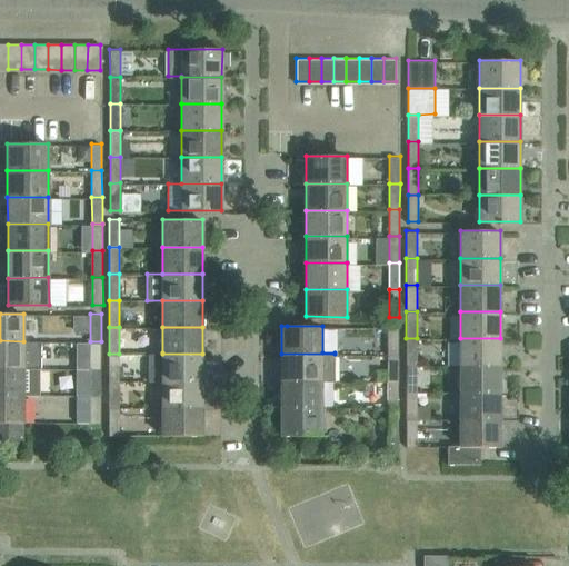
[(398,327),(387,327),(388,354),(398,354),(398,327)]
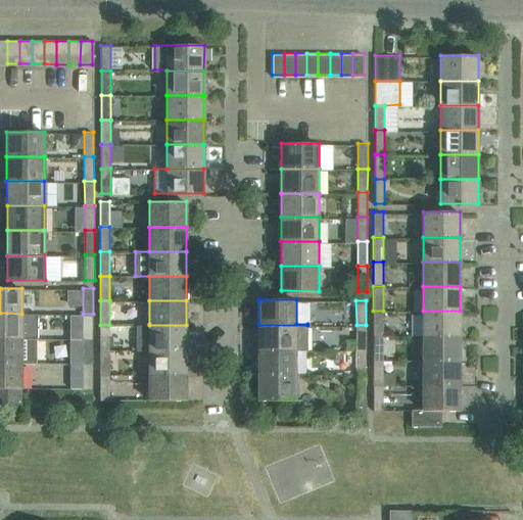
[(383,335),(383,311),(373,311),(373,335),(383,335)]
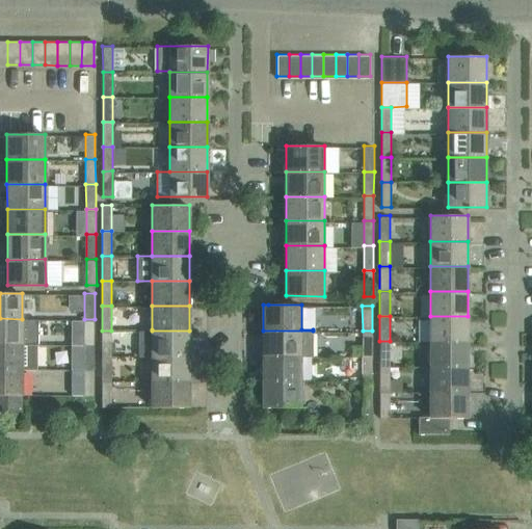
[(468,341),(468,316),(430,316),(429,341),(468,341)]
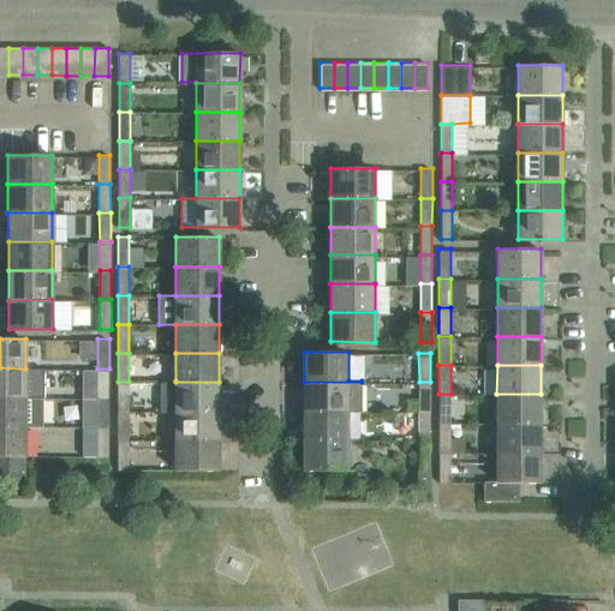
[(0,367),(0,396),(43,397),(43,369),(25,369),(0,367)]
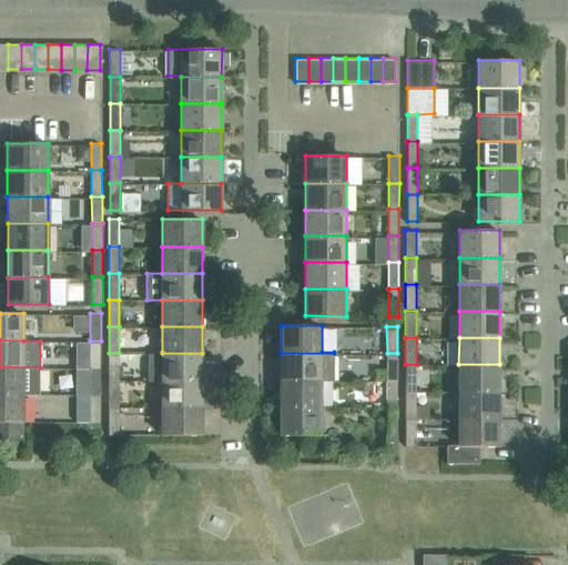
[(101,366),(101,341),(90,341),(90,366),(101,366)]
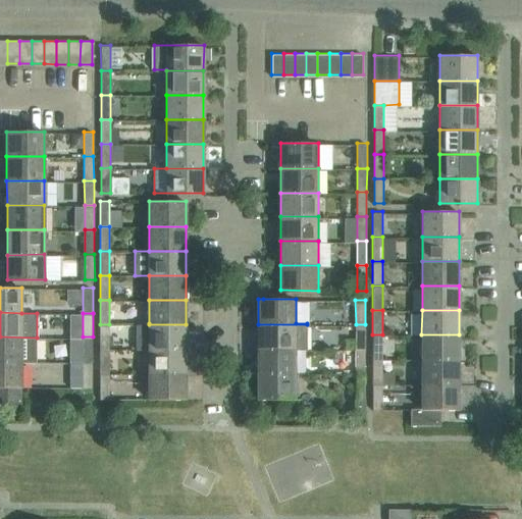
[(186,349),(186,324),(149,324),(149,323),(136,323),(136,349),(149,349),(186,349)]
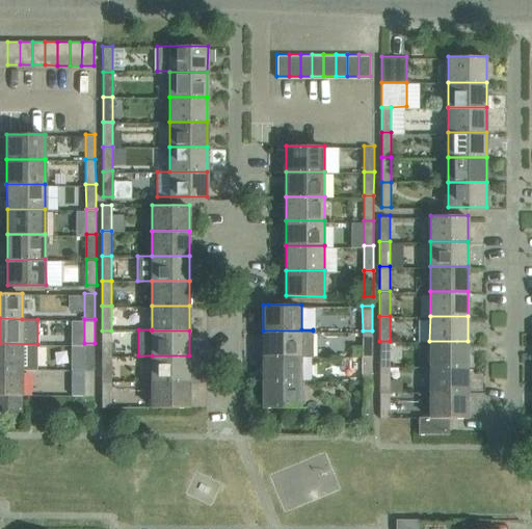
[(111,355),(111,331),(102,331),(102,355),(111,355)]
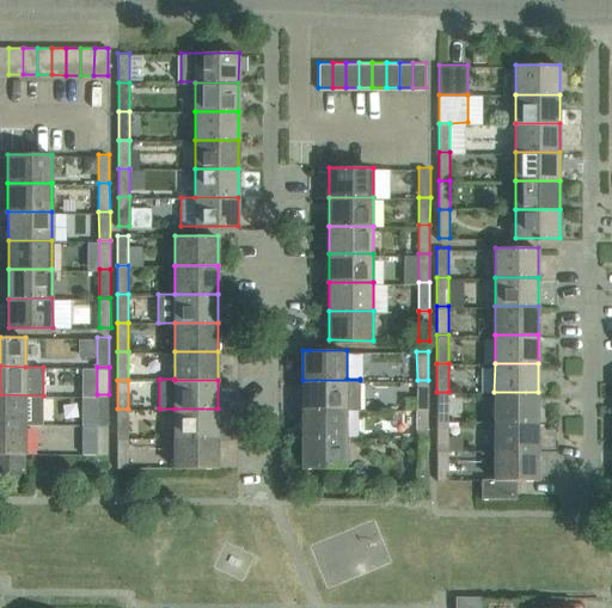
[(360,407),(360,380),(303,380),(303,409),(347,409),(347,407),(360,407)]
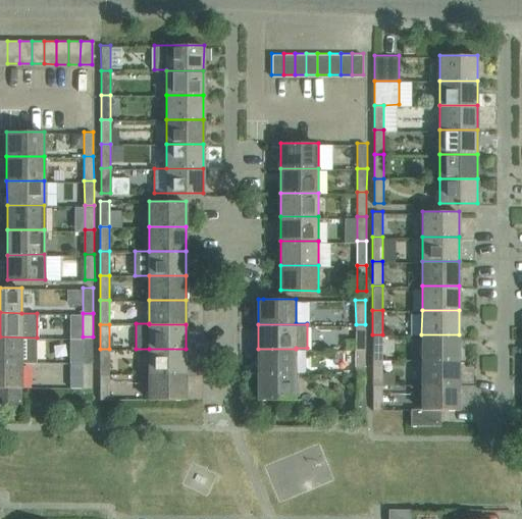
[(365,349),(365,324),(356,324),(356,349),(365,349)]
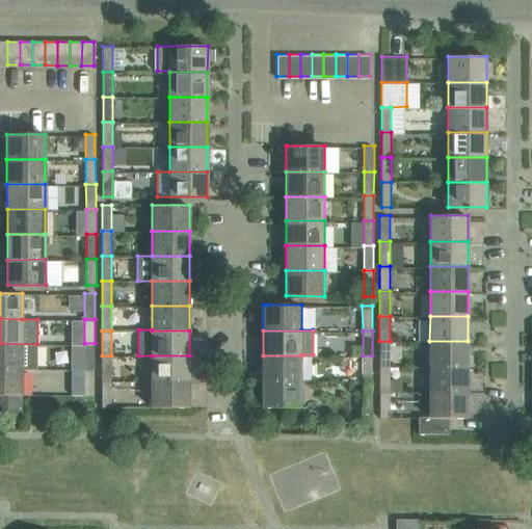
[(390,366),(390,341),(379,341),(379,366),(390,366)]
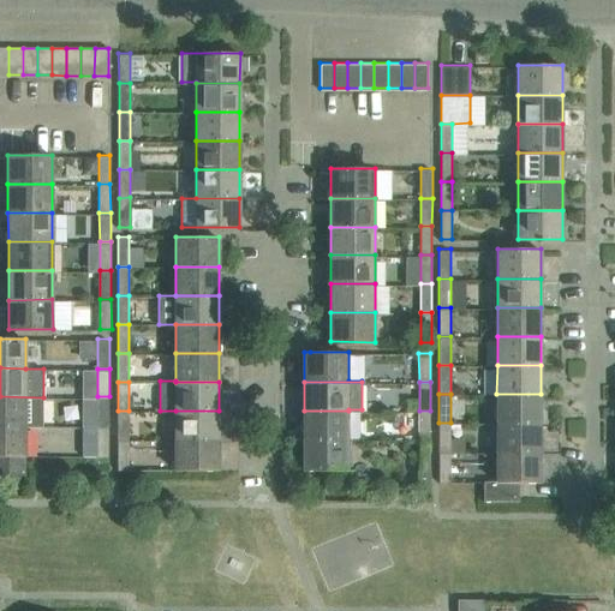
[(541,423),(541,394),(496,394),(496,423),(541,423)]
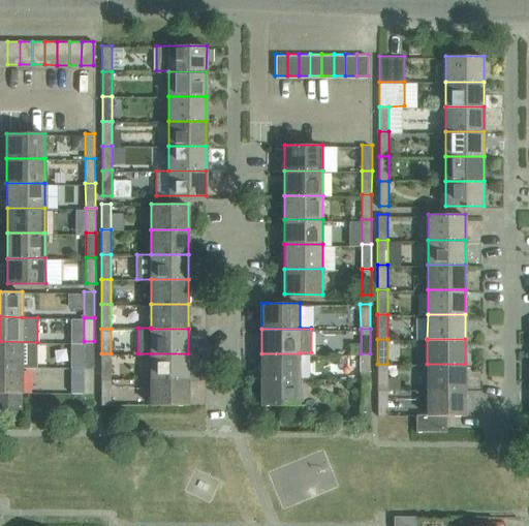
[(0,341),(0,366),(22,366),(37,366),(37,342),(0,341)]
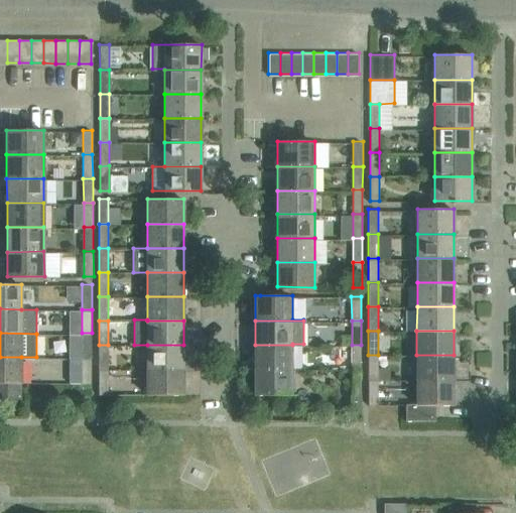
[(92,357),(92,333),(82,333),(82,357),(92,357)]
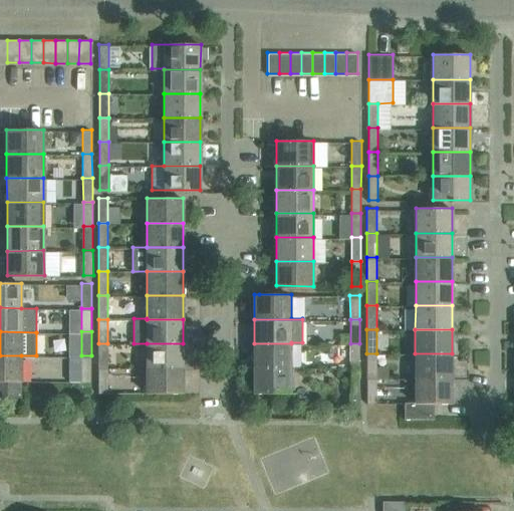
[(107,367),(107,343),(98,343),(98,367),(107,367)]
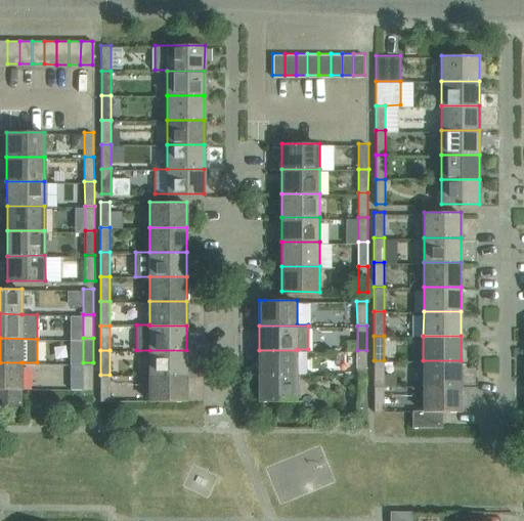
[(186,375),(186,350),(149,350),(149,375),(186,375)]
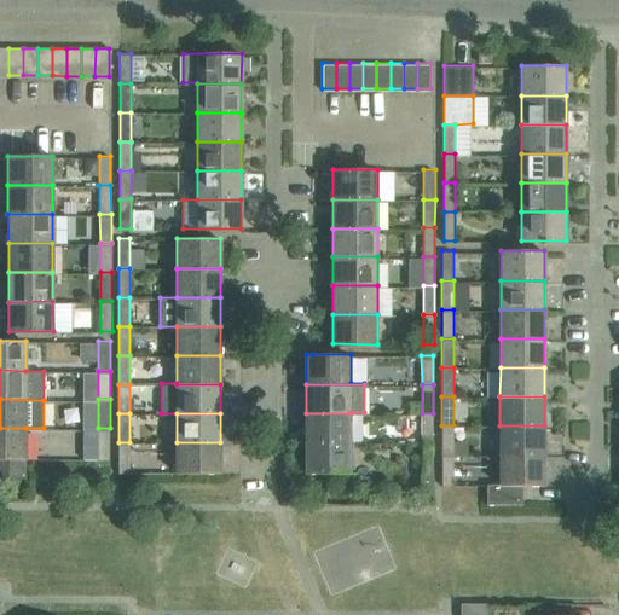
[(351,442),(351,413),(306,413),(306,442),(351,442)]
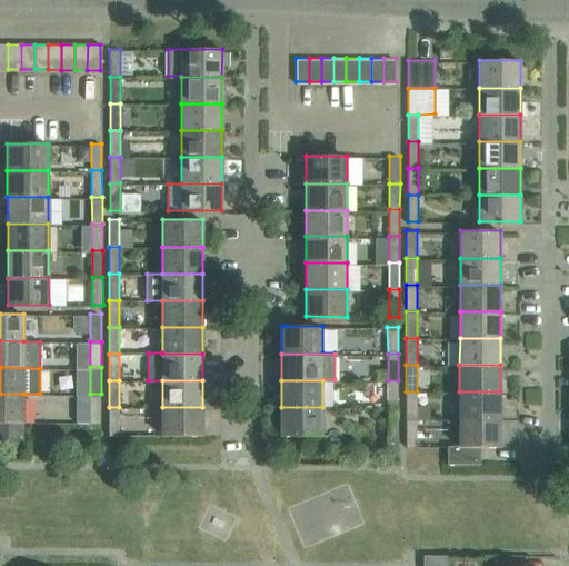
[(398,407),(398,380),(388,380),(388,407),(398,407)]
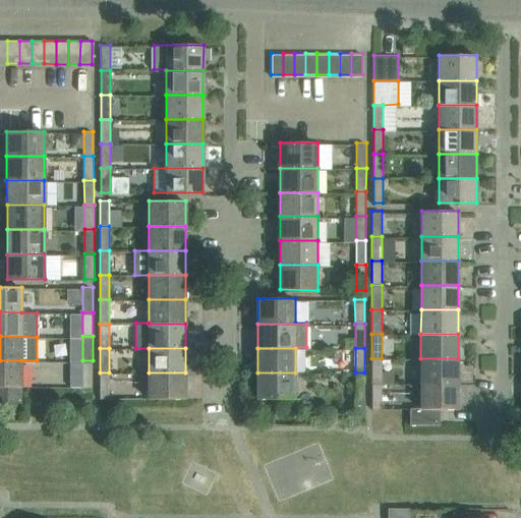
[(64,353),(48,353),(48,366),(65,365),(64,353)]
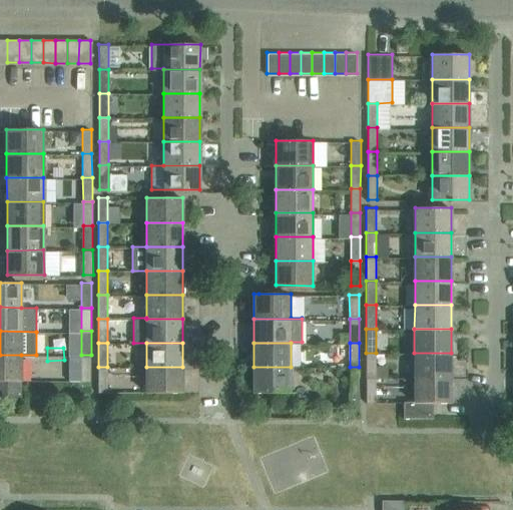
[(376,377),(376,353),(366,353),(366,377),(376,377)]
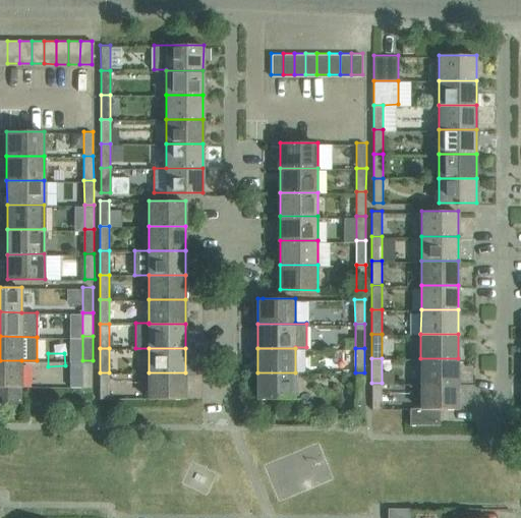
[(458,383),(458,358),(420,358),(420,383),(458,383)]
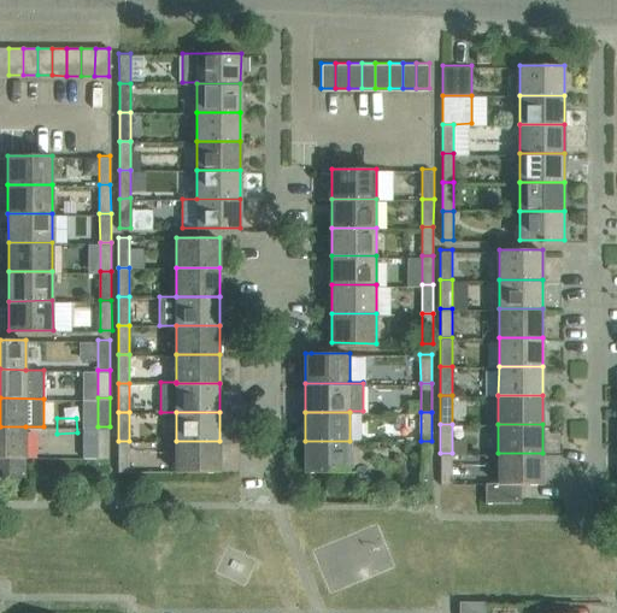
[(25,457),(25,426),(0,426),(0,475),(24,476),(24,457),(25,457)]
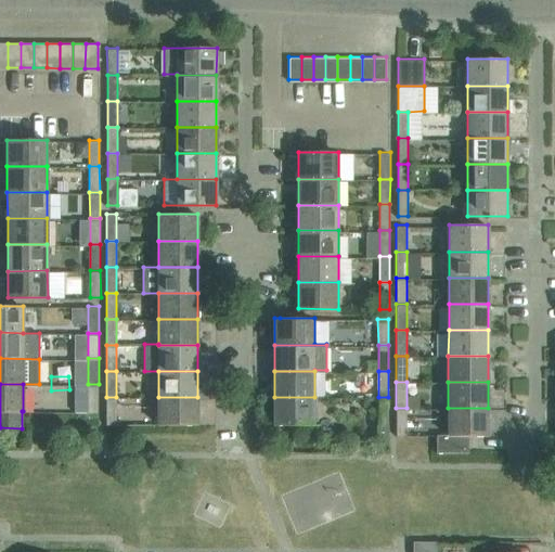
[(99,411),(99,384),(88,384),(88,411),(99,411)]
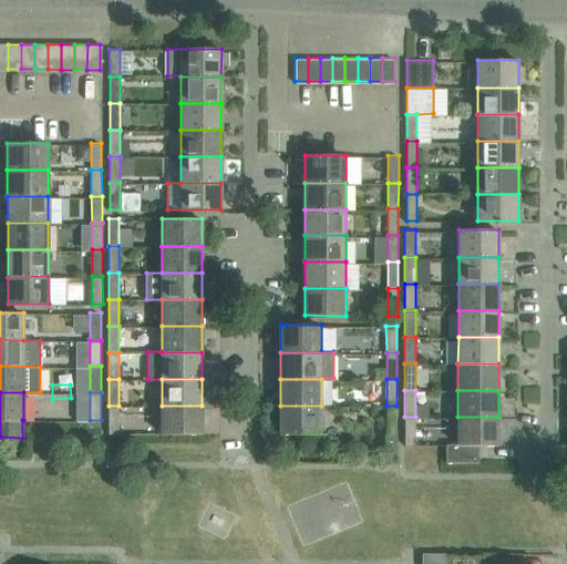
[(119,432),(119,406),(109,406),(110,432),(119,432)]
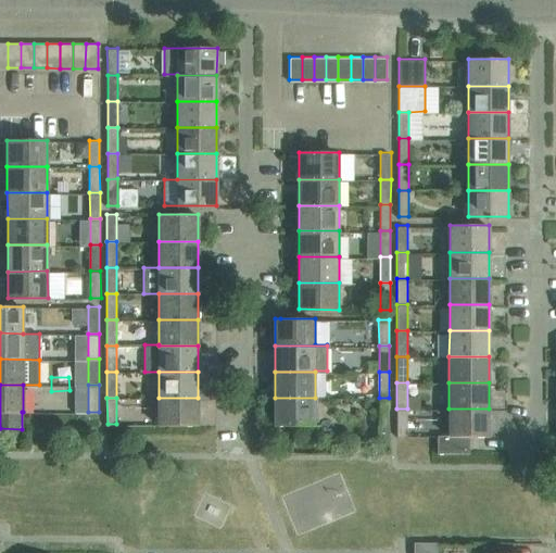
[(198,425),(198,398),(159,398),(159,425),(198,425)]
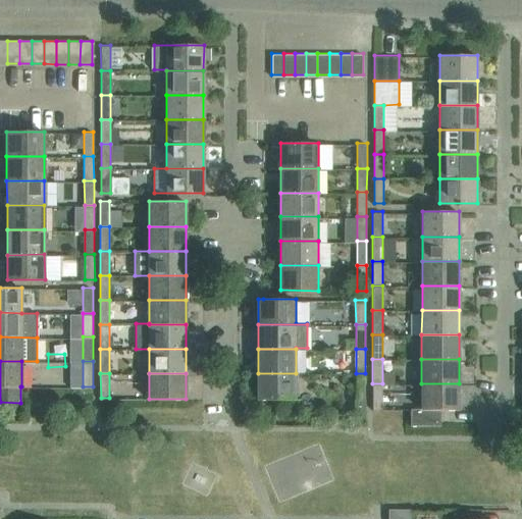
[(296,399),(296,373),(258,373),(258,399),(296,399)]
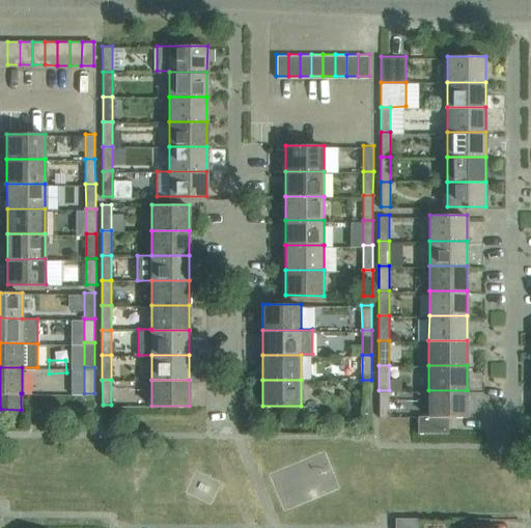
[(371,406),(371,380),(362,380),(362,406),(371,406)]
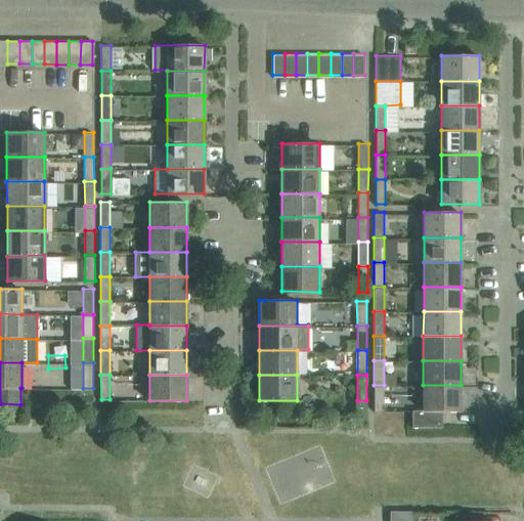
[(384,409),(384,385),(374,385),(374,409),(384,409)]
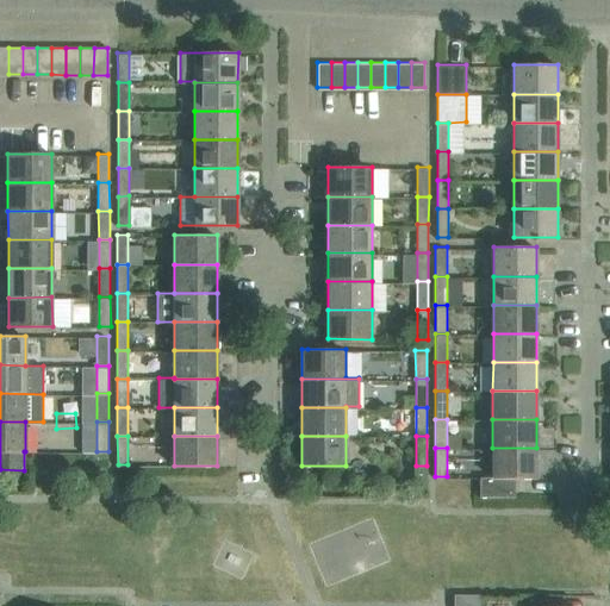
[(536,476),(536,448),(492,448),(492,476),(479,476),(479,495),(515,495),(515,476),(536,476)]
